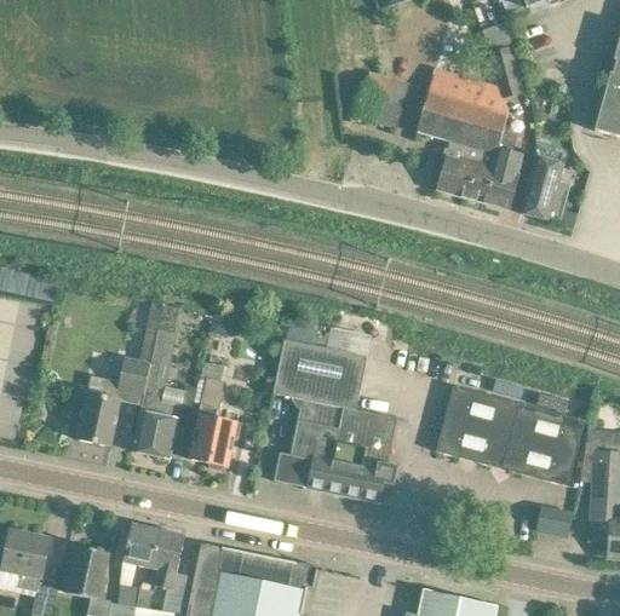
[(509,50),(515,47),(505,21),(482,28),(492,55),(491,55),(491,57),(483,58),(489,81),(497,80),(501,97),(520,91),(509,50)]
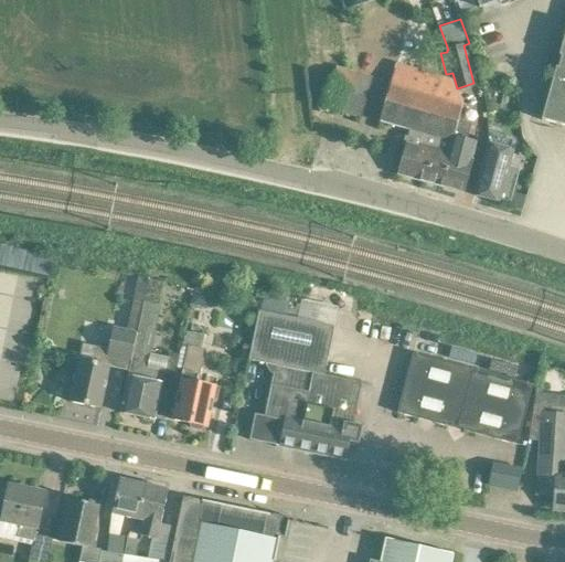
[(564,29),(558,53),(561,53),(557,65),(555,64),(541,117),(564,123),(564,29)]
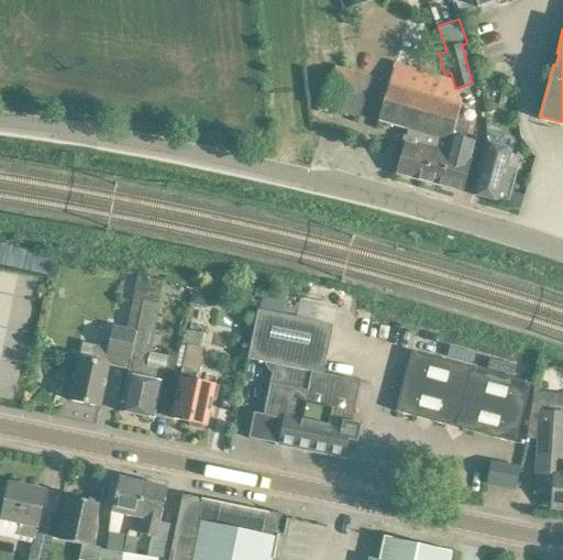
[(454,128),(457,117),(461,102),(440,97),(445,77),(395,63),(378,118),(409,127),(411,120),(423,124),(426,119),(454,128)]
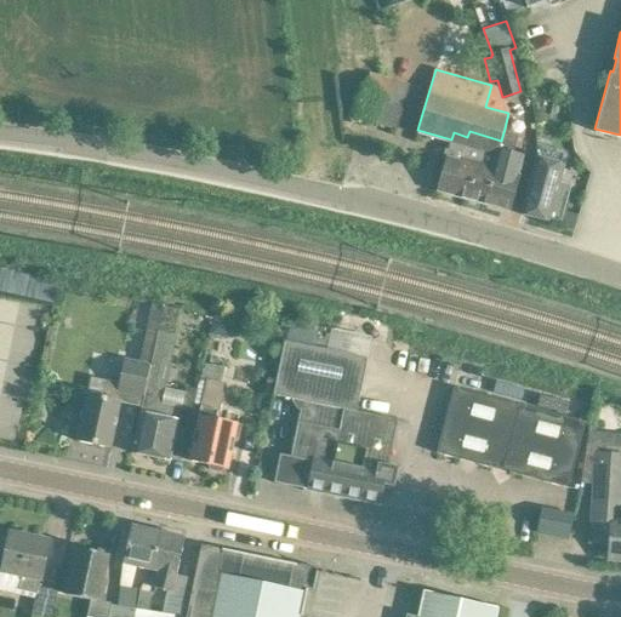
[(397,124),(403,101),(408,86),(369,74),(352,74),(342,108),(397,124)]
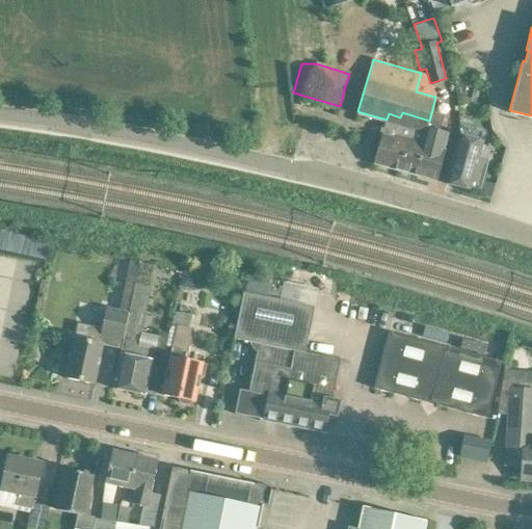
[(436,179),(442,159),(445,148),(443,148),(448,131),(440,129),(444,113),(432,110),(429,121),(427,131),(426,130),(422,143),(414,173),(436,179)]
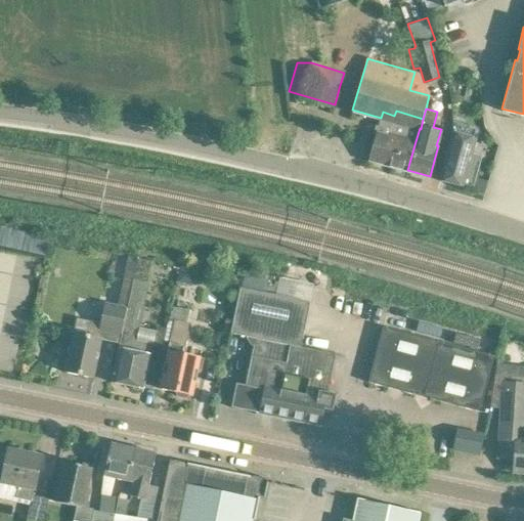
[(421,129),(423,119),(396,111),(394,116),(383,112),(381,118),(379,124),(390,128),(389,134),(377,131),(368,160),(407,170),(416,141),(420,128),(421,129)]
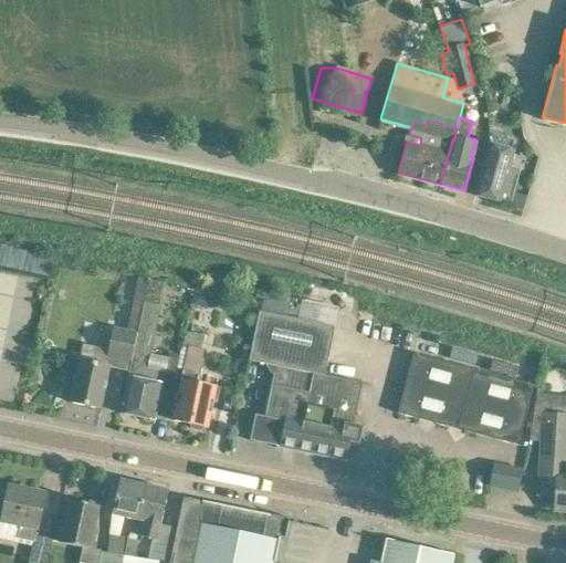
[(481,171),(474,194),(500,200),(501,198),(511,201),(521,167),(510,164),(514,149),(489,143),(481,171)]
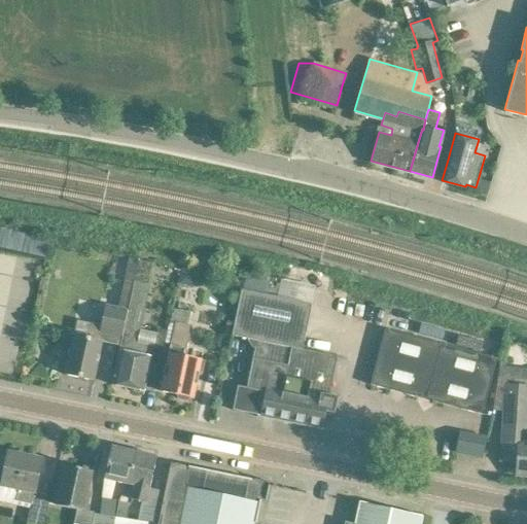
[(29,309),(44,233),(0,223),(0,303),(7,305),(29,309)]
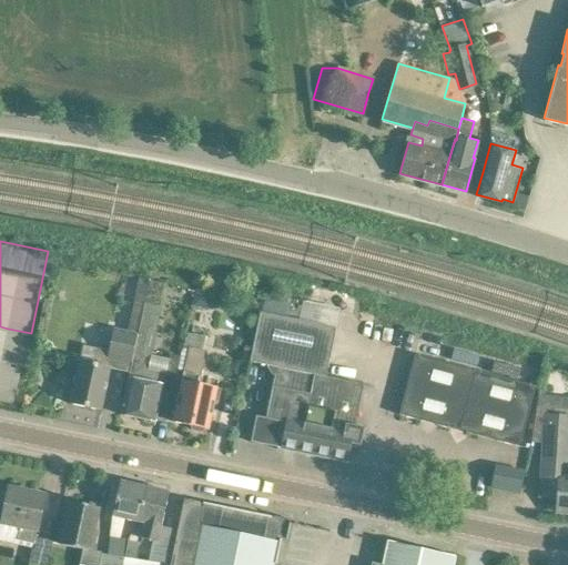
[(75,380),(70,401),(101,407),(110,365),(107,364),(108,355),(131,361),(144,301),(150,279),(139,276),(128,329),(113,325),(112,331),(109,349),(83,343),(79,361),(75,380)]
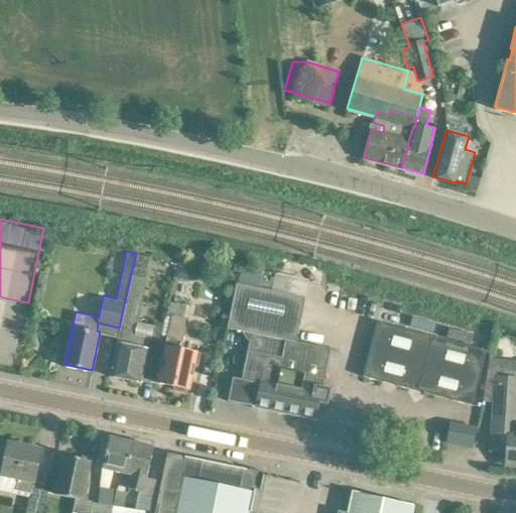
[(119,328),(109,374),(130,378),(131,380),(137,381),(139,380),(141,381),(145,361),(148,348),(146,347),(148,339),(134,336),(150,256),(136,253),(131,273),(119,328)]
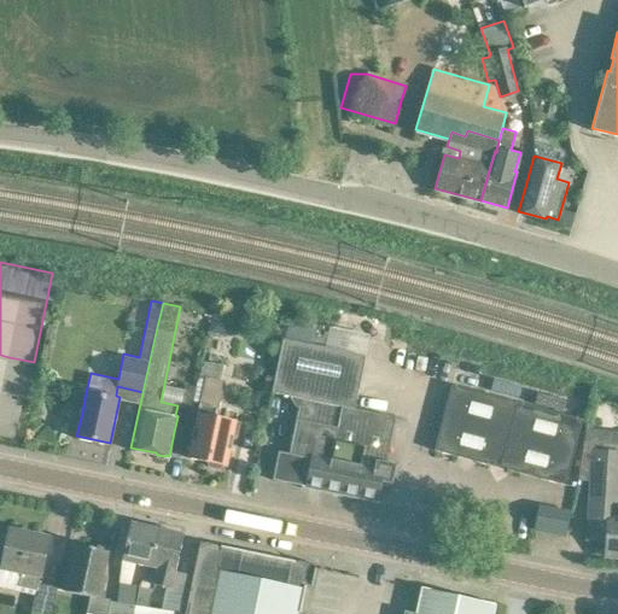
[(348,405),(355,407),(366,354),(284,337),(273,391),(302,397),(348,405)]
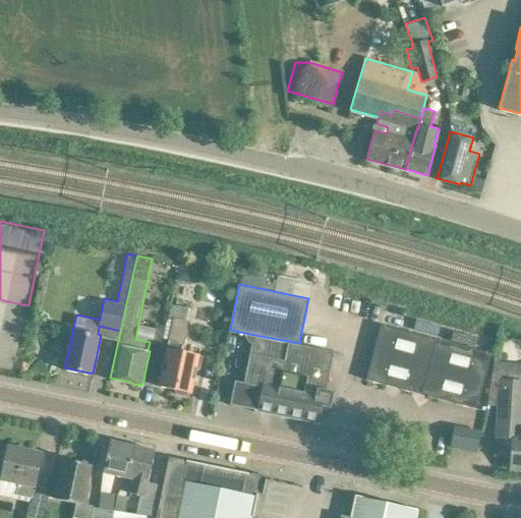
[(187,320),(174,317),(169,315),(164,336),(169,337),(164,362),(160,382),(168,384),(167,386),(190,391),(194,371),(196,365),(199,366),(201,354),(181,350),(187,320)]
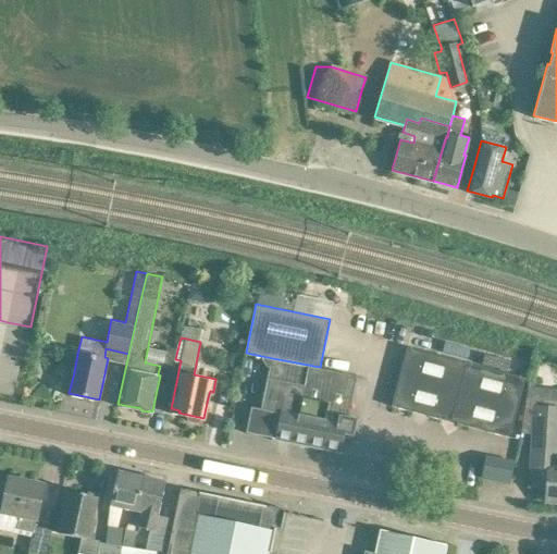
[(172,368),(176,347),(165,345),(164,349),(162,366),(172,368)]
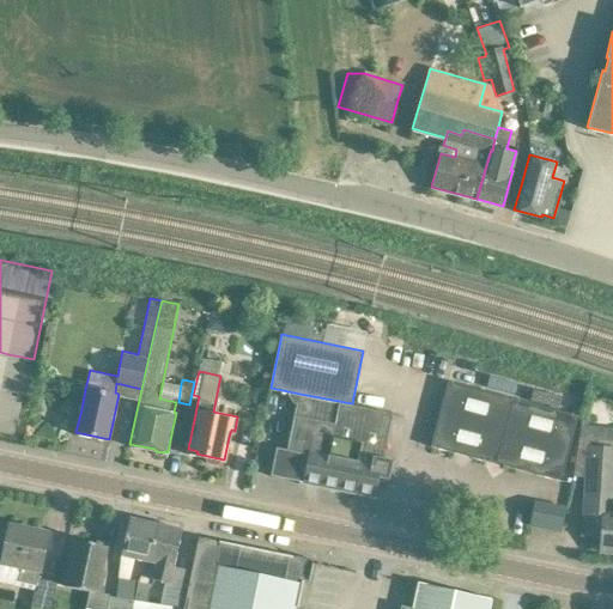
[(486,460),(503,394),(448,379),(431,444),(486,460)]
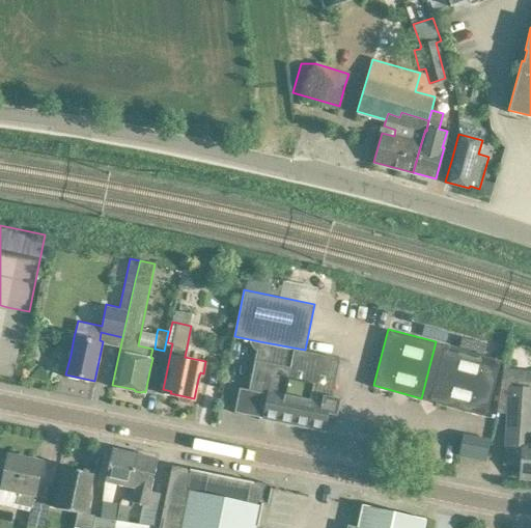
[(284,421),(299,349),(259,341),(249,389),(240,387),(234,411),(284,421)]
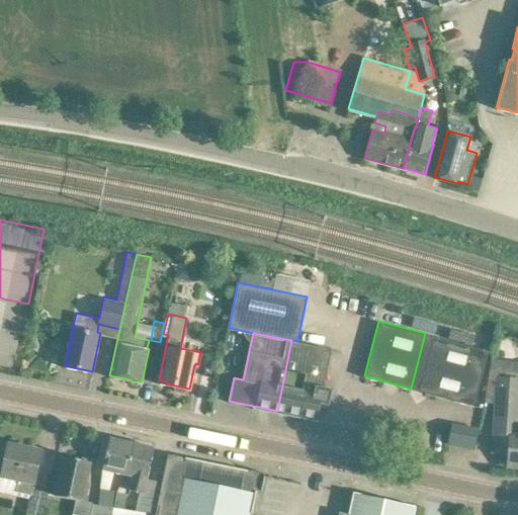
[(488,350),(470,345),(425,333),(411,389),(473,405),(488,350)]
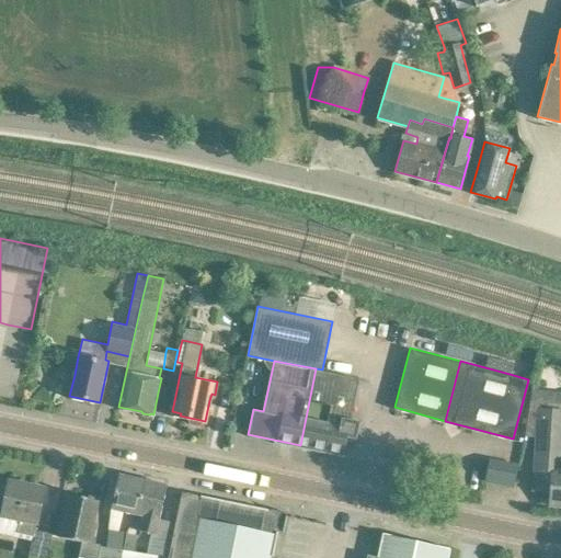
[(358,377),(322,369),(316,368),(300,445),(343,454),(346,436),(356,439),(361,420),(351,418),(358,377)]
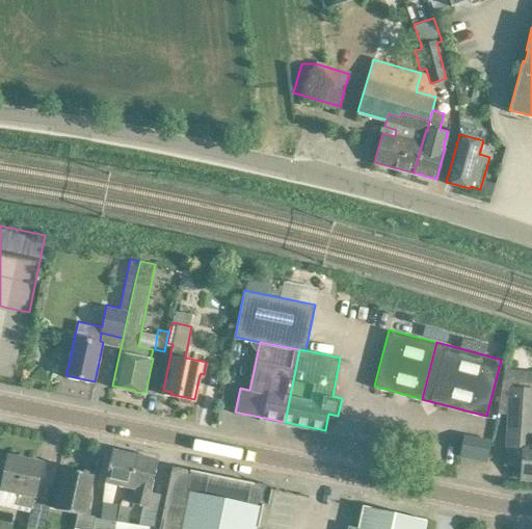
[(531,377),(503,375),(498,412),(499,412),(500,412),(500,408),(509,410),(505,464),(506,465),(506,464),(516,464),(522,464),(522,477),(531,477),(531,377)]
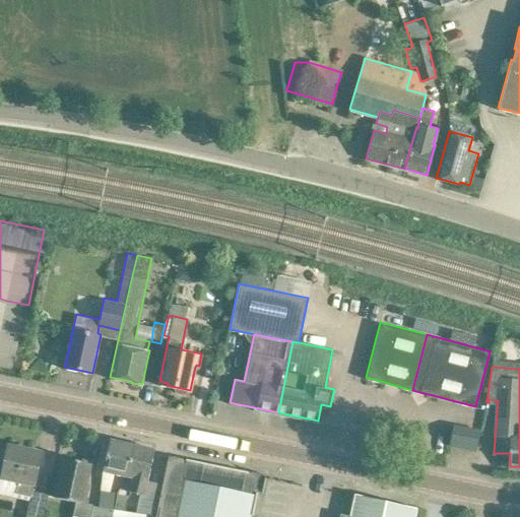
[(453,424),(450,444),(475,449),(479,429),(453,424)]
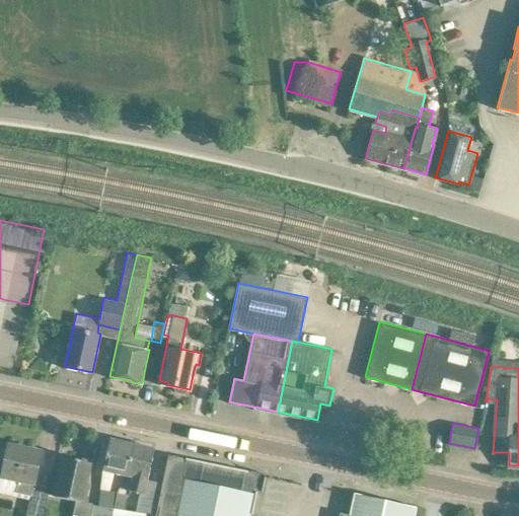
[(134,442),(132,442),(109,437),(103,467),(102,468),(100,487),(104,488),(108,469),(126,473),(134,442)]
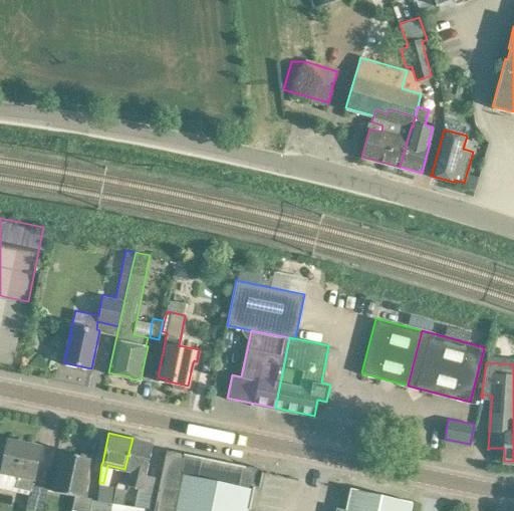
[(153,443),(152,443),(133,438),(124,469),(132,471),(129,485),(143,488),(149,463),(153,443)]
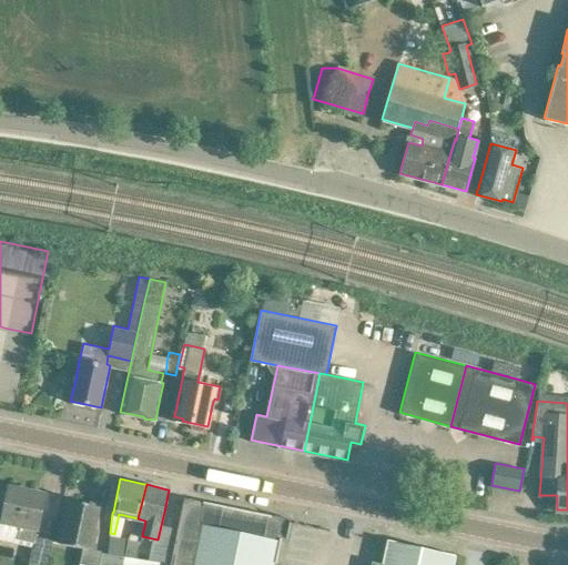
[(36,535),(37,526),(44,494),(9,486),(1,524),(26,530),(23,538),(33,542),(28,564),(47,564),(48,561),(52,538),(36,535)]
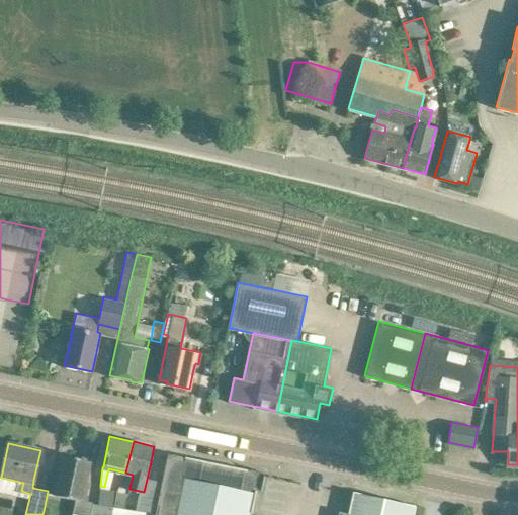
[(256,490),(260,471),(247,469),(247,468),(168,452),(158,499),(155,514),(154,514),(255,514),(256,513),(252,512),(257,490),(256,490)]
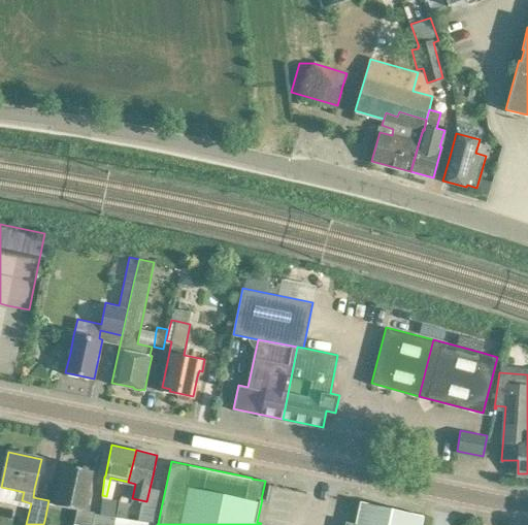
[(92,524),(95,511),(88,509),(91,490),(88,490),(92,469),(65,464),(57,503),(77,509),(73,524),(92,524)]
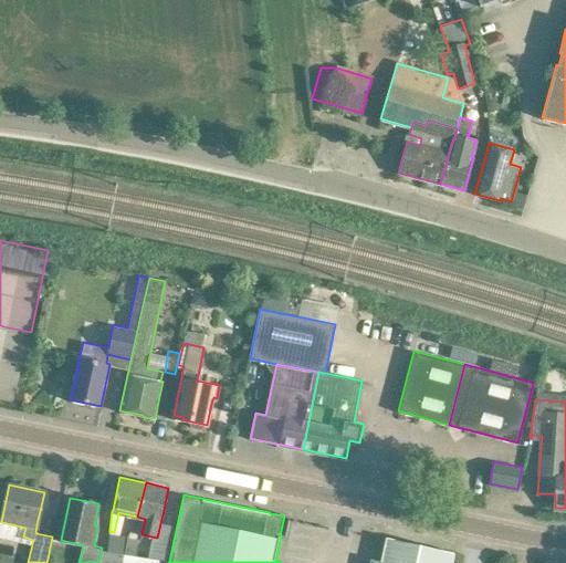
[(114,533),(114,532),(109,531),(107,549),(125,552),(128,535),(114,533)]
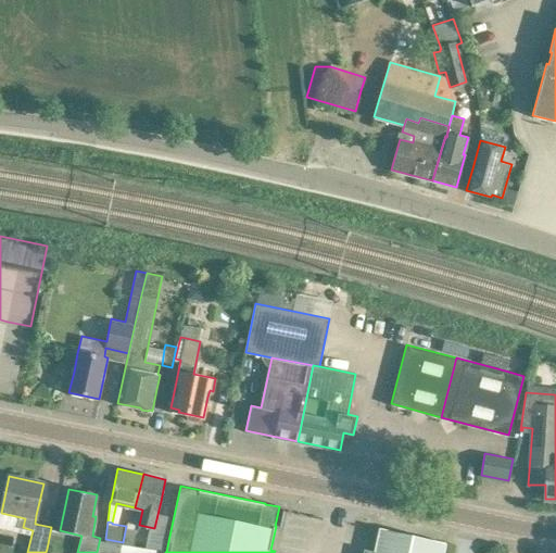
[(443,552),(445,542),(379,527),(379,528),(373,552),(368,552),(367,552),(443,552)]
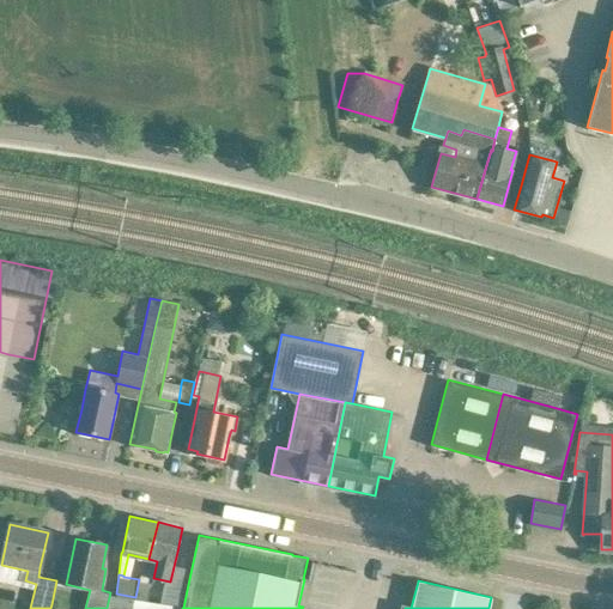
[(164,585),(161,602),(183,608),(187,590),(164,585)]
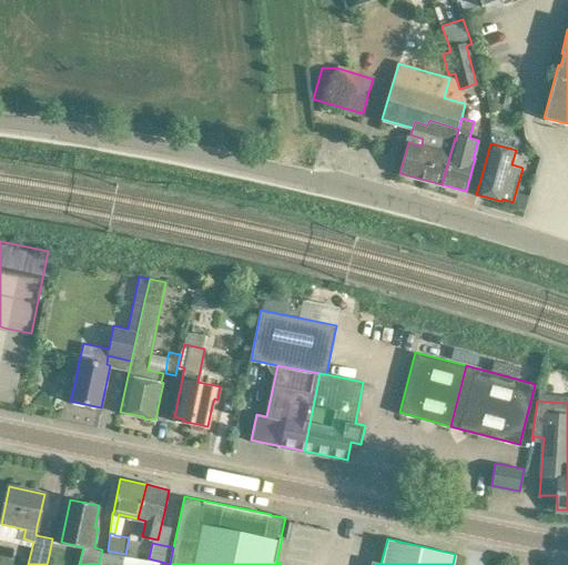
[(123,564),(125,554),(108,551),(102,550),(99,564),(123,564)]
